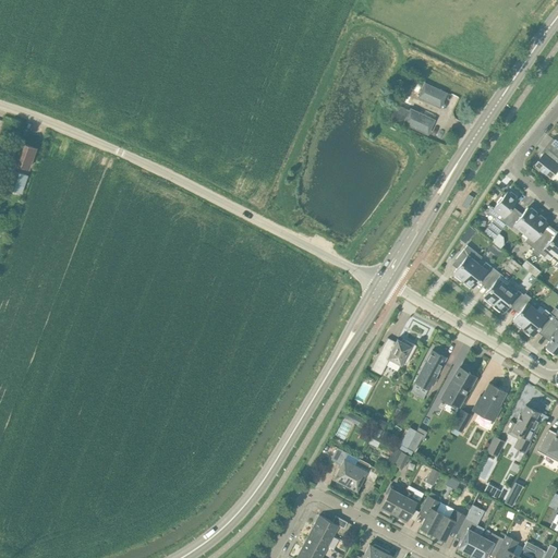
[(424,81),(416,96),(440,107),(448,93),(424,81)]
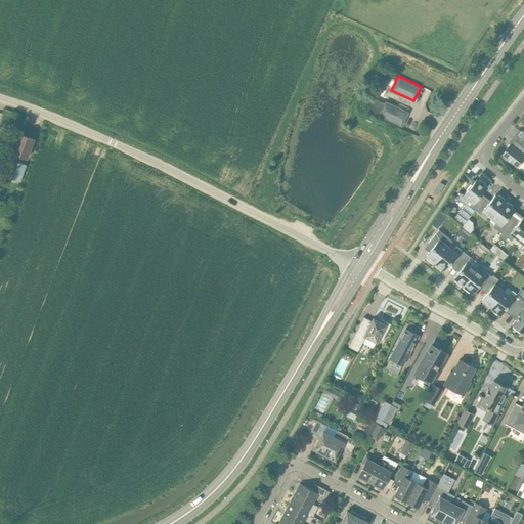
[(378,118),(384,103),(368,96),(362,111),(363,111),(378,118)]
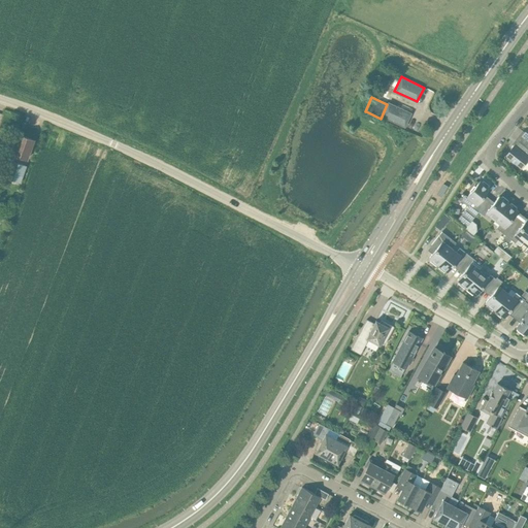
[(389,101),(383,116),(404,126),(411,111),(389,101)]
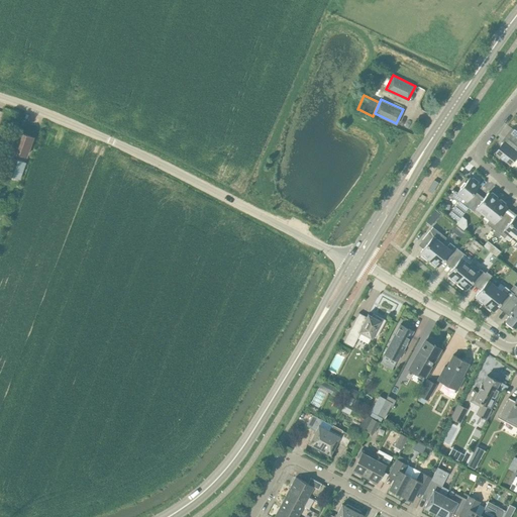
[(25,156),(32,136),(19,131),(10,157),(16,159),(18,153),(25,156)]
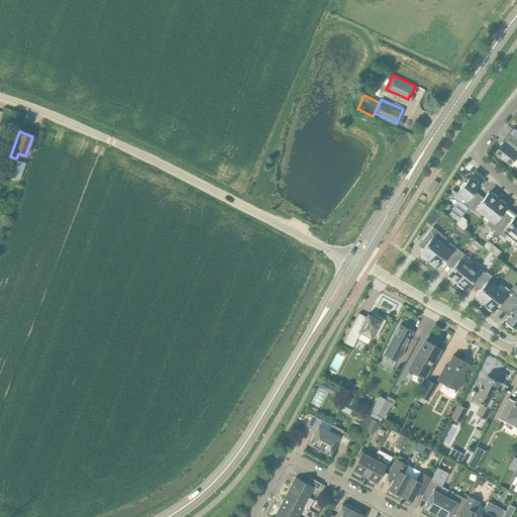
[(516,144),(509,138),(505,143),(504,143),(496,152),(511,165),(516,157),(516,144)]
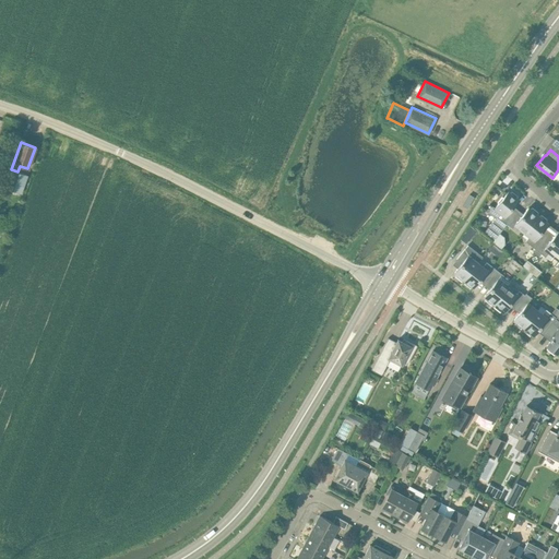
[(11,169),(10,169),(4,187),(22,193),(27,176),(18,171),(11,169)]
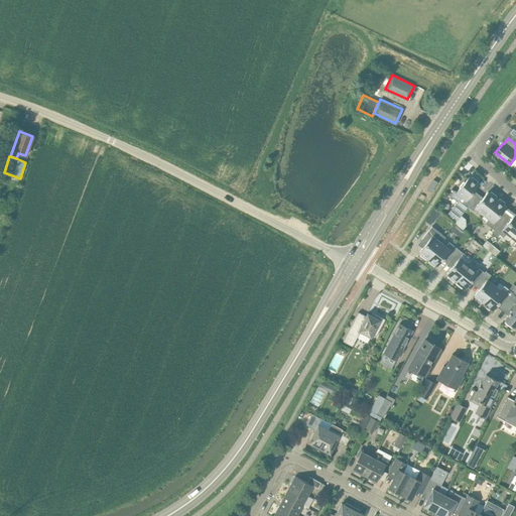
[(461,188),(457,192),(455,190),(450,197),(457,202),(452,209),(461,216),(468,208),(476,198),(472,194),(478,184),(477,183),(478,181),(473,177),(471,178),(469,177),(465,182),(464,181),(459,187),(461,188)]
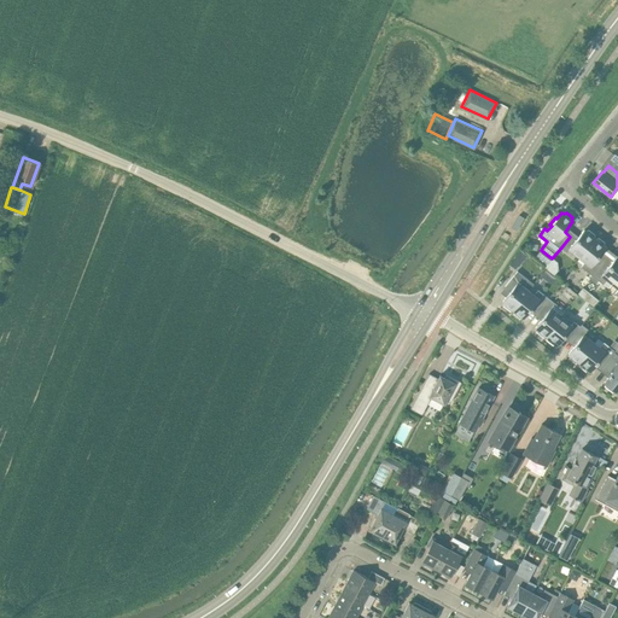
[(595,235),(588,229),(587,232),(584,231),(576,240),(570,237),(560,249),(566,254),(570,250),(579,257),(595,239),(593,238),(595,235)]
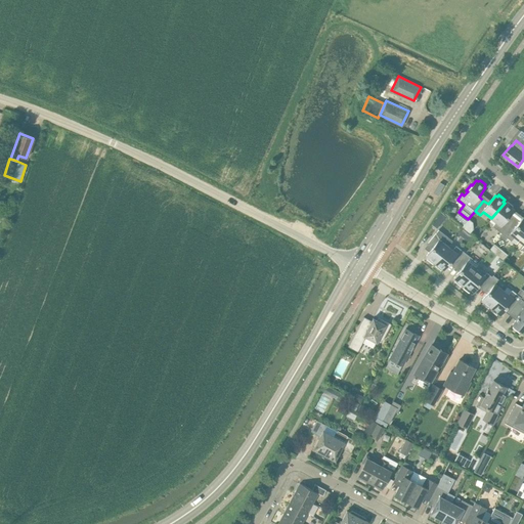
[(513,206),(507,202),(506,204),(505,203),(491,218),(496,222),(492,226),(501,234),(511,222),(507,219),(514,210),(511,208),(513,206)]
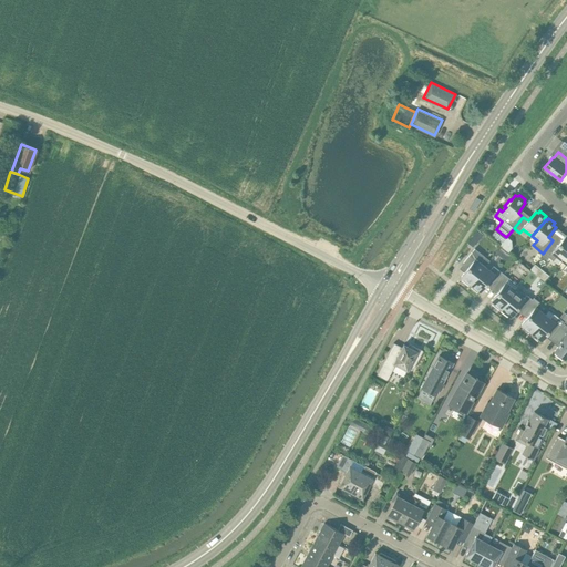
[(475,245),(483,235),(476,230),(468,239),(475,245)]
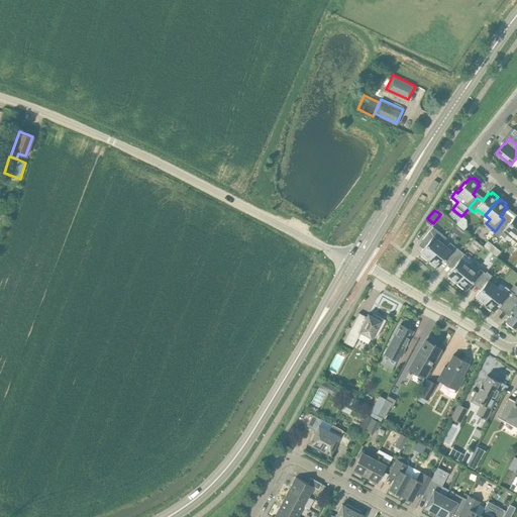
[(504,219),(495,231),(504,238),(508,233),(512,237),(516,231),(516,215),(516,214),(509,223),(504,219)]
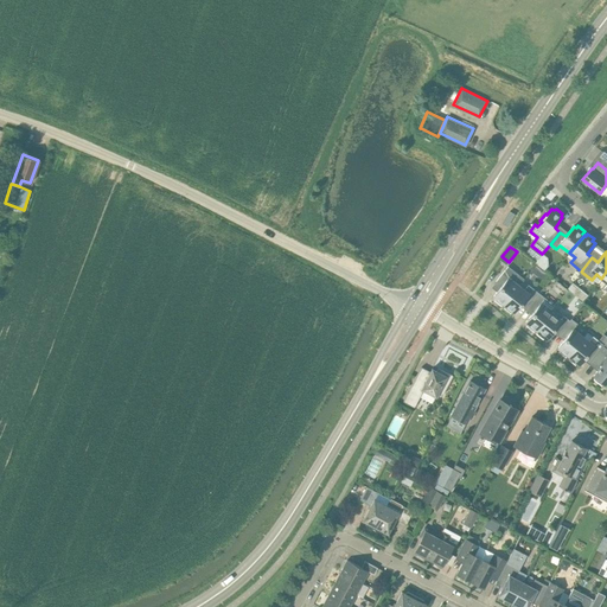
[(504,305),(518,286),(524,280),(508,267),(496,281),(502,286),(493,296),(496,298),(494,300),(500,306),(503,304),(504,305)]
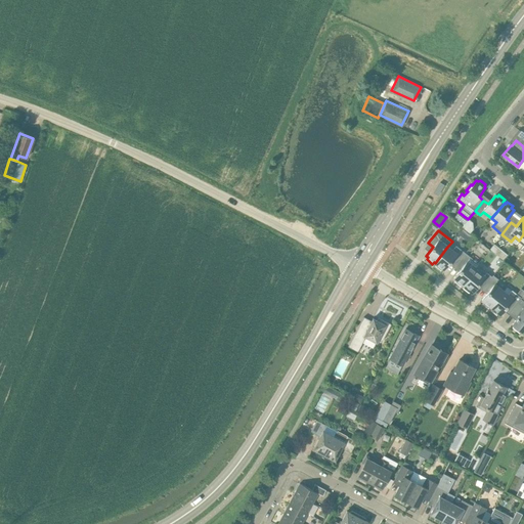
[(504,258),(507,253),(493,244),(490,249),(504,258)]
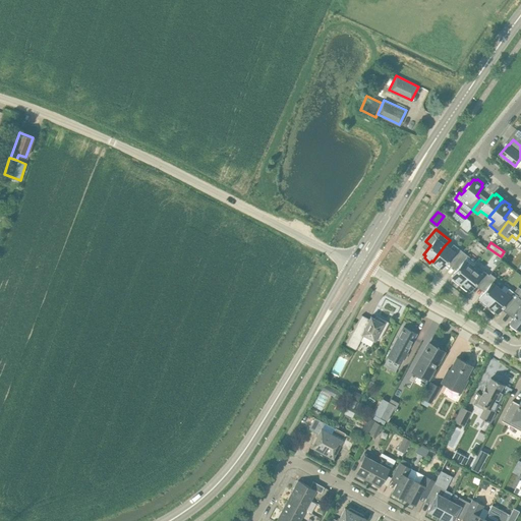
[(454,264),(462,252),(454,245),(450,249),(445,245),(432,262),(433,263),(432,265),(438,269),(440,267),(442,269),(449,259),(454,264)]
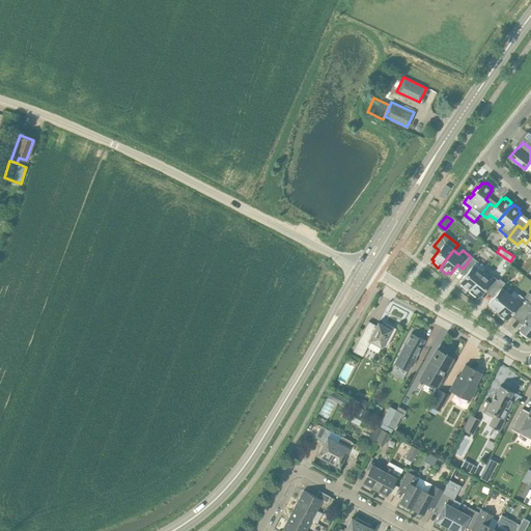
[(469,289),(482,273),(485,269),(481,264),(471,257),(463,269),(467,273),(459,281),(462,283),(460,285),(466,289),(468,287),(469,289)]
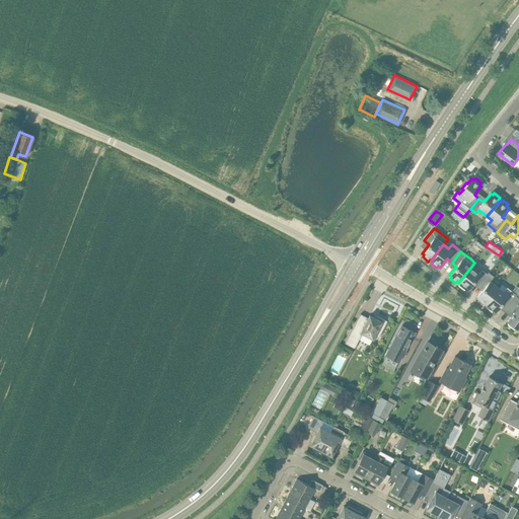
[(471,267),(458,283),(460,284),(458,285),(464,290),(465,288),(467,290),(474,281),(479,285),(488,275),(482,271),(479,274),(471,267)]
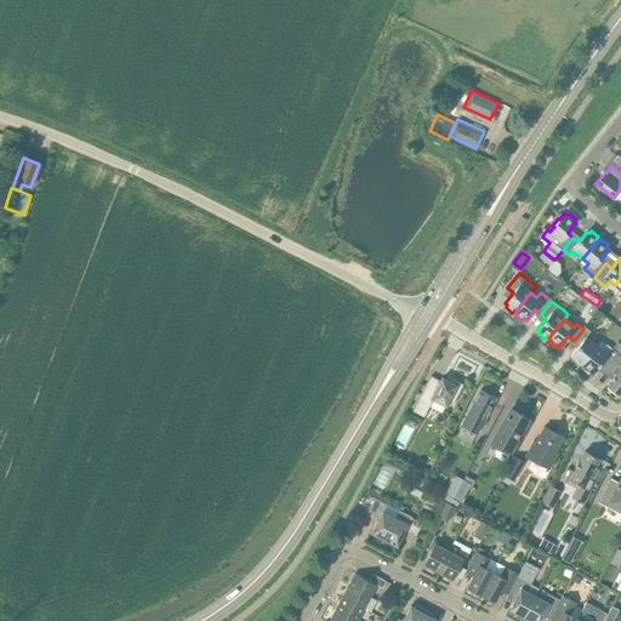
[(582,364),(597,346),(586,337),(591,331),(585,326),(584,329),(574,341),(579,345),(571,355),(574,358),(571,360),(579,365),(580,363),(582,364)]
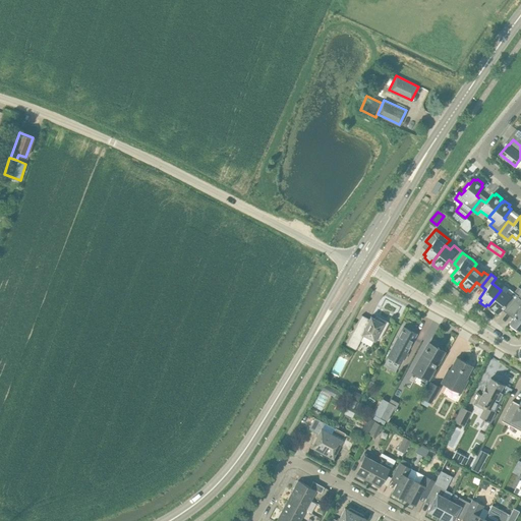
[(507,310),(518,296),(509,289),(505,293),(501,290),(488,305),(489,306),(487,308),(494,313),(495,311),(497,312),(504,304),(509,307),(507,310)]
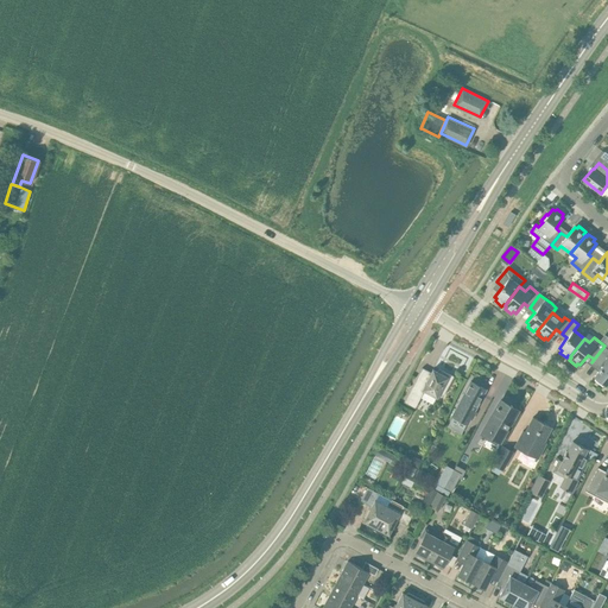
[(605,346),(591,362),(600,369),(599,371),(594,377),(596,378),(594,380),(602,386),(605,384),(606,385),(607,381),(607,349),(605,347),(605,346)]
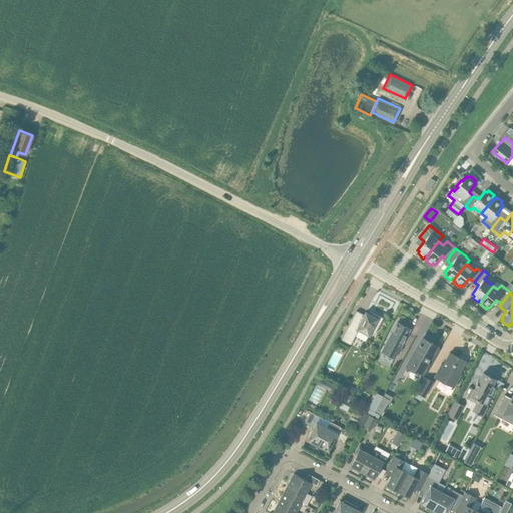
[(356,311),(341,340),(350,345),(358,330),(368,336),(370,333),(374,335),(383,318),(371,311),(369,314),(365,312),(364,315),(356,311)]
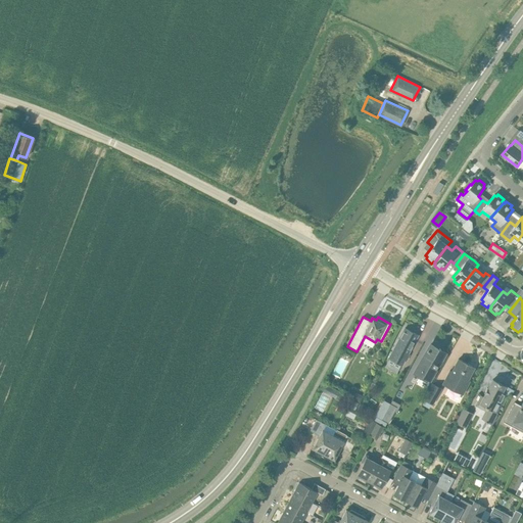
[(388,359),(397,363),(401,365),(418,335),(405,328),(388,359)]
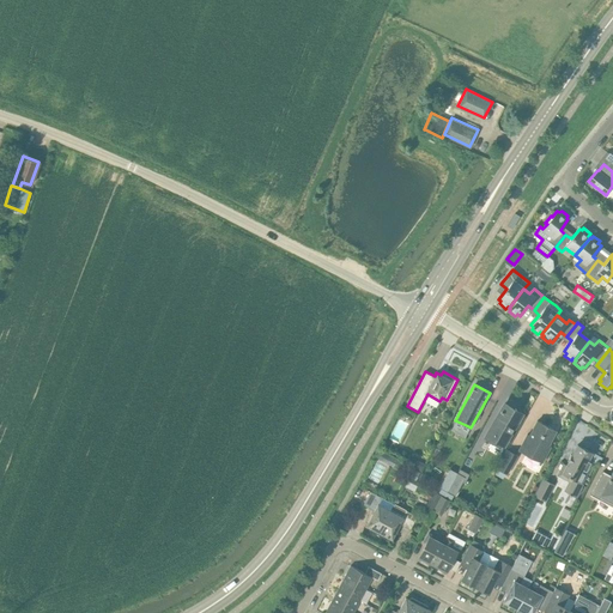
[(515,410),(504,404),(485,437),(491,439),(491,441),(491,442),(492,438),(503,444),(520,416),(515,412),(516,410),(515,408),(515,410)]
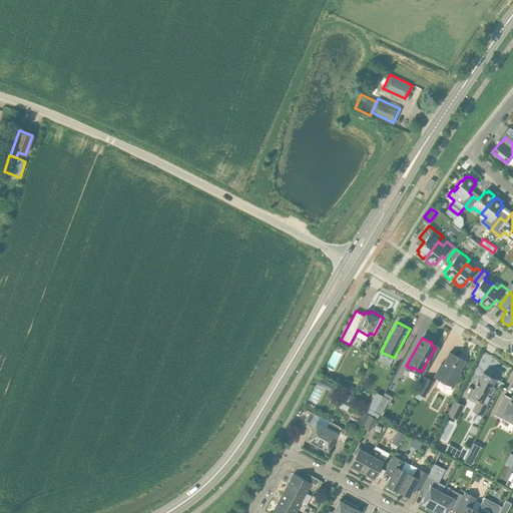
[(465,360),(450,352),(443,364),(441,363),(434,377),(453,387),(461,373),(459,373),(465,360)]
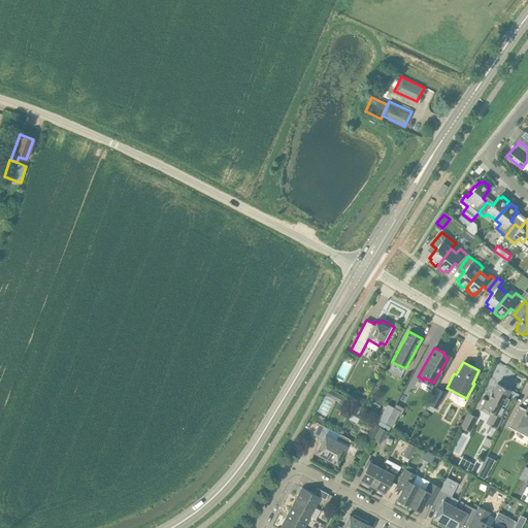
[(502,418),(500,417),(510,397),(506,395),(509,389),(497,383),(488,401),(486,399),(481,409),(490,414),(486,423),(496,428),(502,418)]
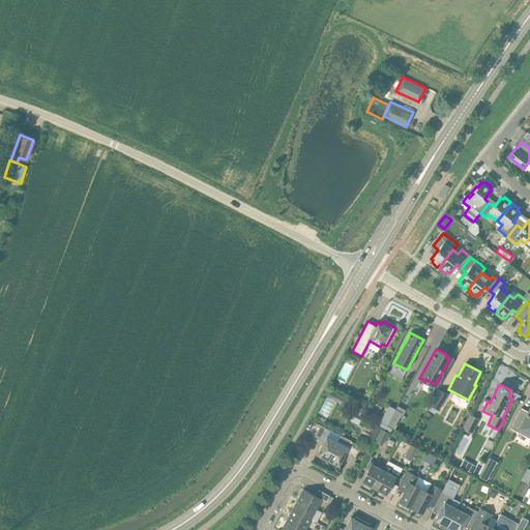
[(429,405),(438,410),(448,393),(438,388),(429,405)]
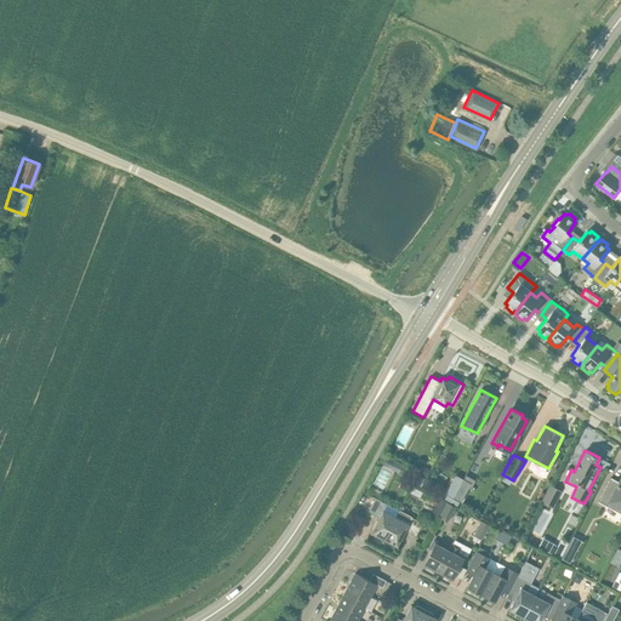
[(383,456),(380,463),(393,469),(397,463),(383,456)]
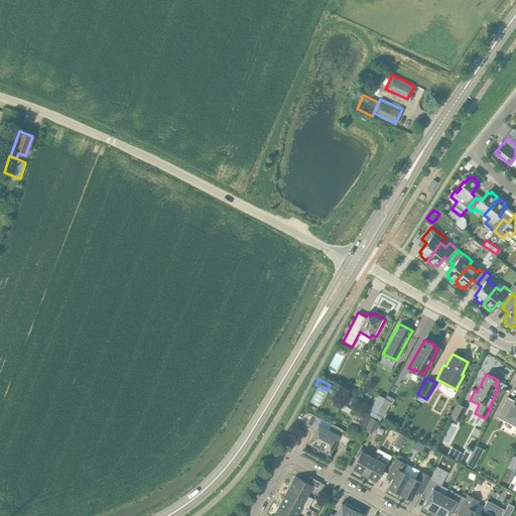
[(347,385),(344,391),(355,397),(358,391),(347,385)]
